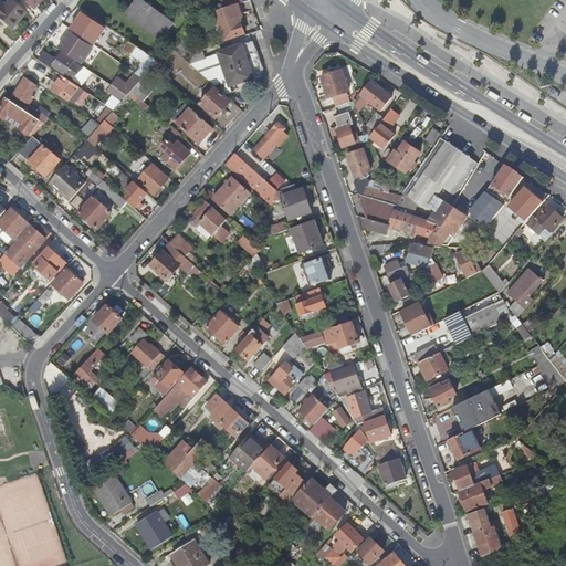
[(173,23),(140,0),(133,0),(124,13),(160,39),(173,23)]
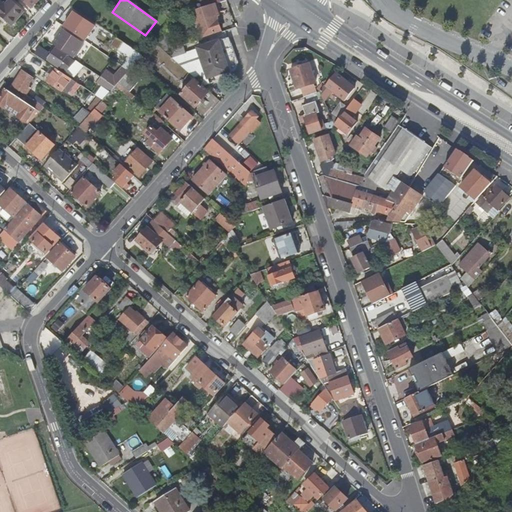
[(2,4),(0,1),(0,14),(12,25),(23,13),(9,1),(6,4),(3,2),(2,4)]
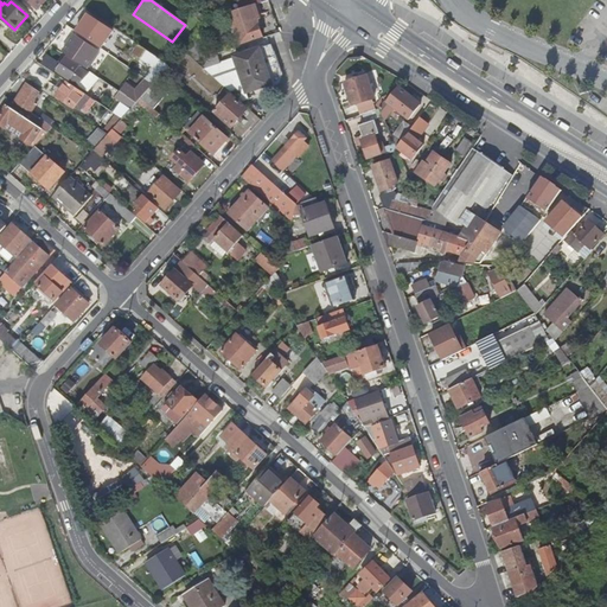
[(231,12),(243,45),(262,38),(250,5),(231,12)]
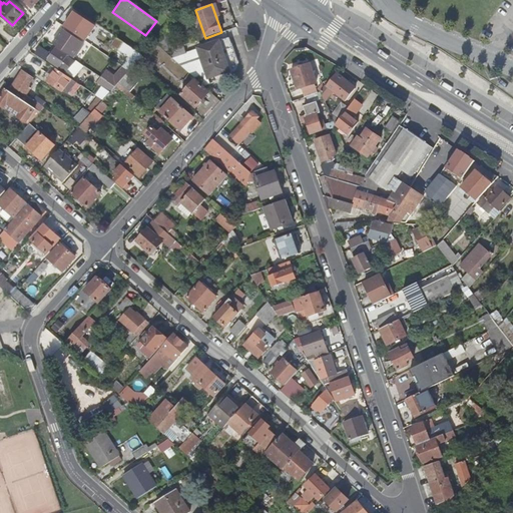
[(90,26),(73,14),(64,26),(79,36),(86,26),(89,28),(90,26)]
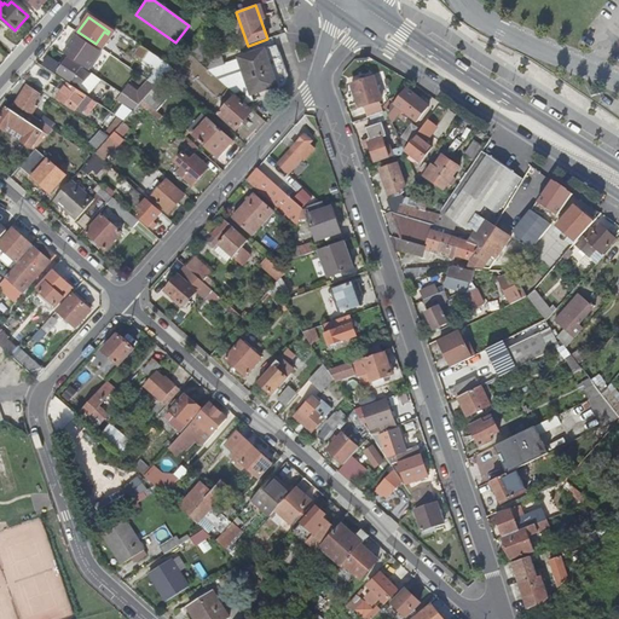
[(200,63),(208,59),(200,36),(196,38),(187,51),(200,63)]
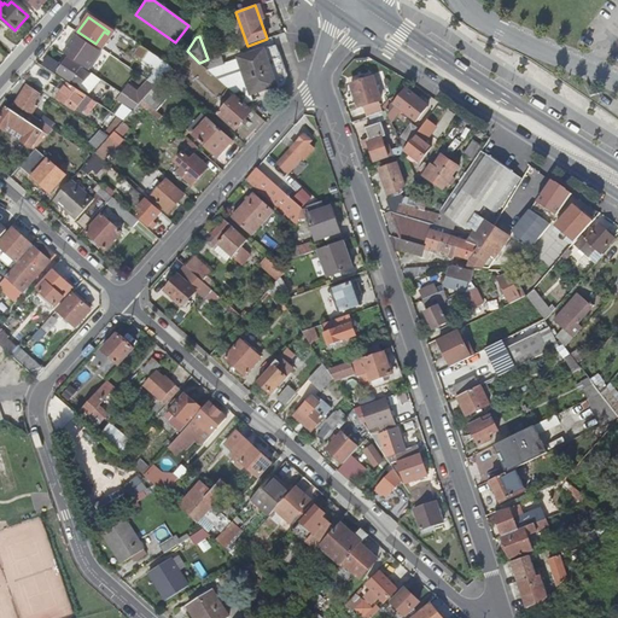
[(89,48),(74,38),(64,53),(82,65),(87,57),(85,56),(89,48)]
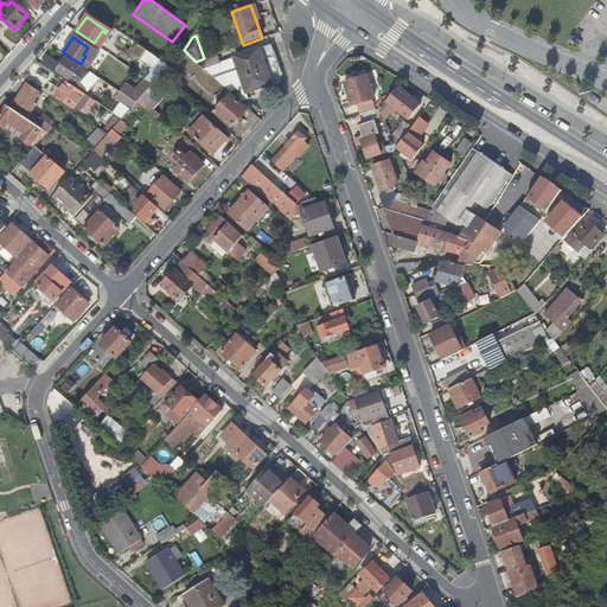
[(270,44),(235,57),(250,101),(268,95),(279,82),(281,72),(270,44)]
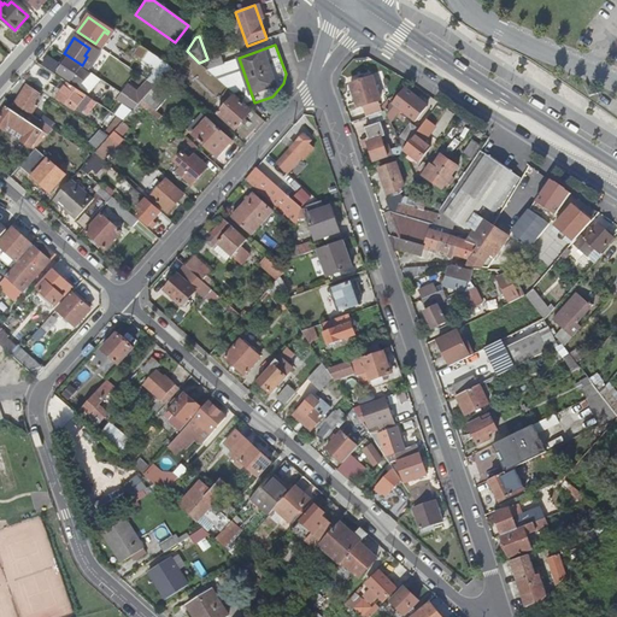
[(144,59),(148,52),(141,46),(136,54),(144,59)]
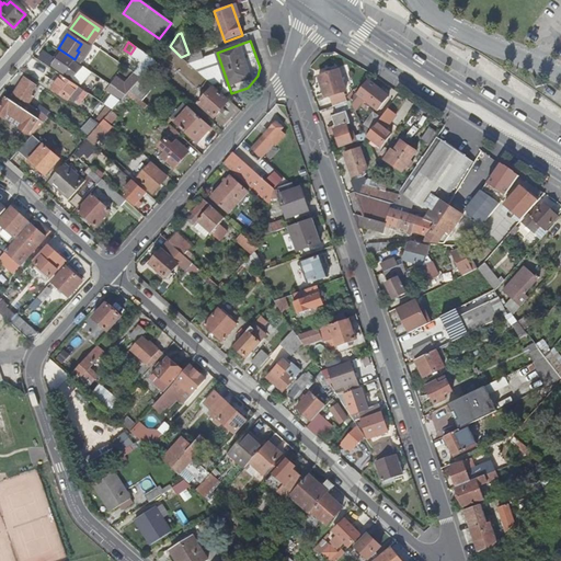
[(79,66),(59,54),(52,66),(64,75),(64,72),(71,78),(79,66)]
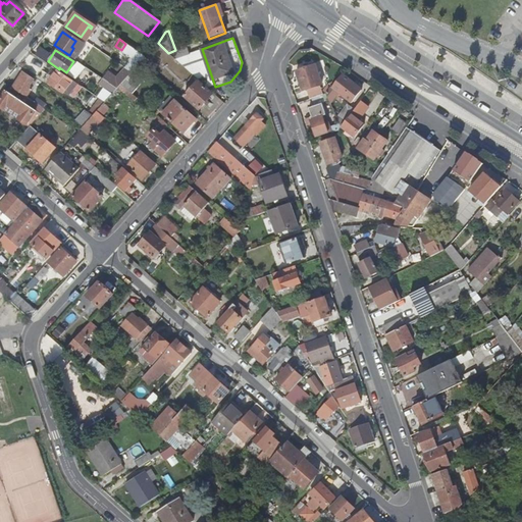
[(315,65),(296,72),(302,91),(321,84),(315,65)]
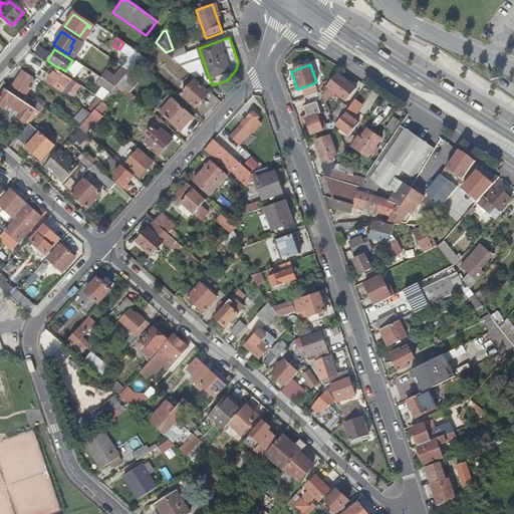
[(71,79),(56,69),(49,81),(63,90),(71,79)]
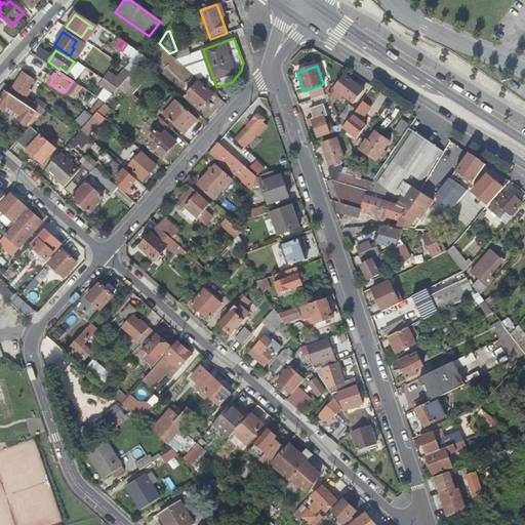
[(21,74),(10,88),(25,98),(31,89),(28,87),(32,81),(21,74)]
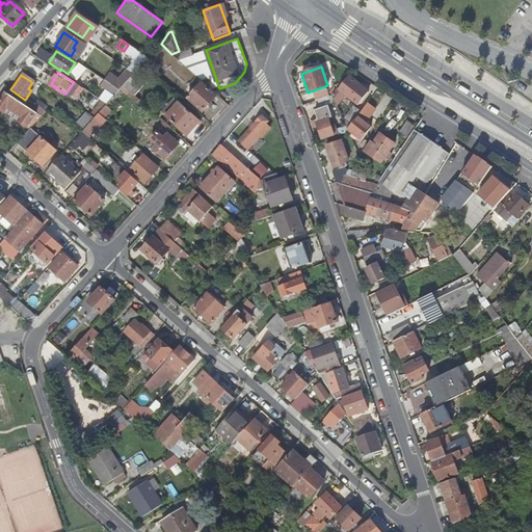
[(189,84),(194,89),(201,83),(202,81),(196,76),(189,84)]
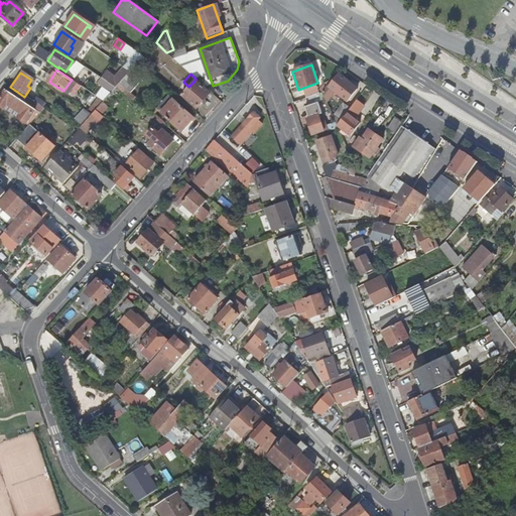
[(351,84),(338,75),(329,87),(339,95),(342,91),(344,93),(351,84)]
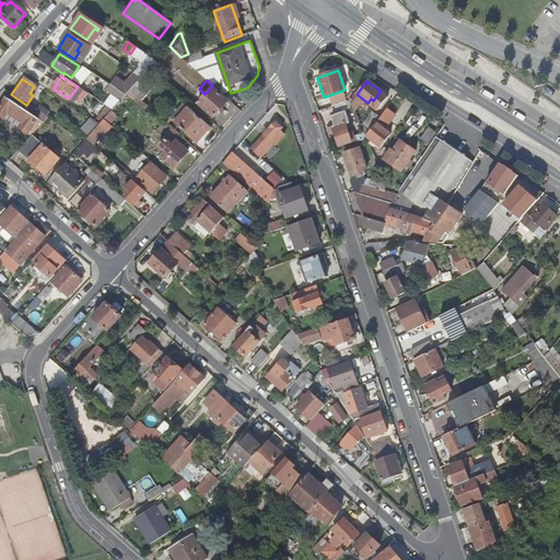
[(211,88),(205,94),(197,102),(213,117),(228,103),(211,88)]
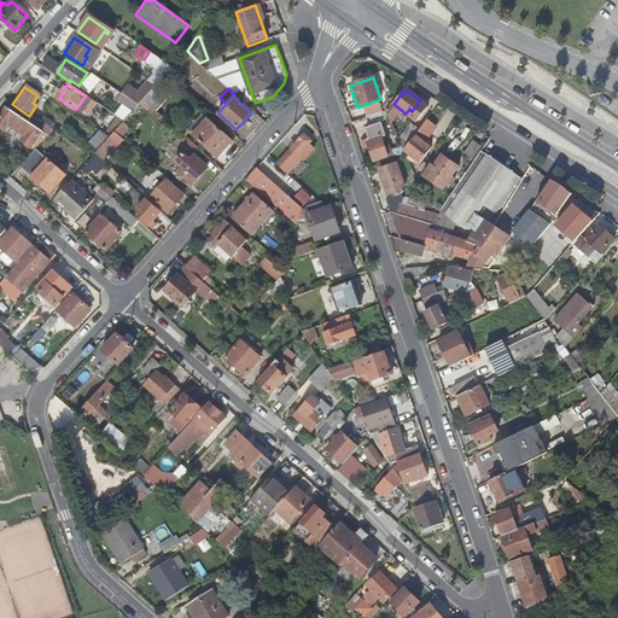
[(152,114),(156,110),(145,99),(140,103),(152,114)]
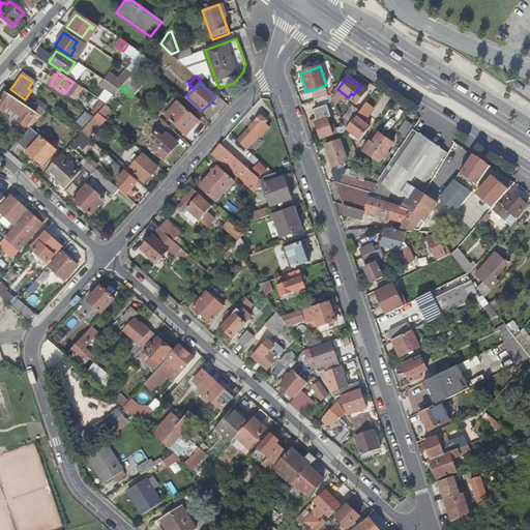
[(8,88),(5,93),(35,113),(38,108),(33,105),(25,99),(10,89),(8,88)]
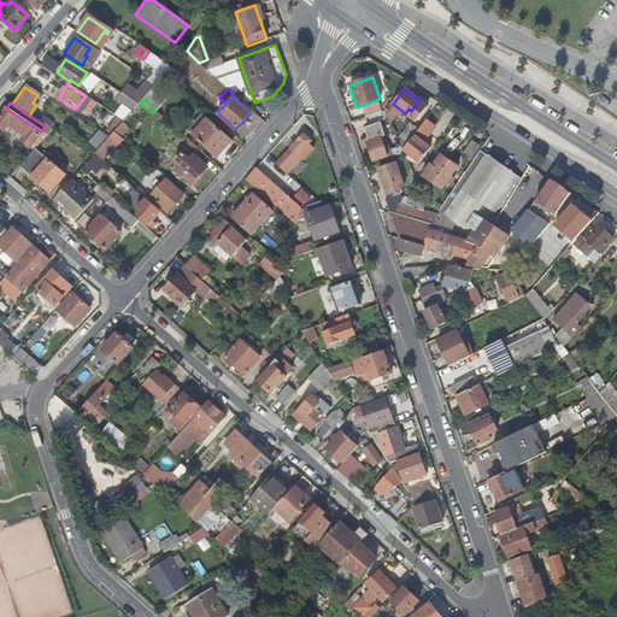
[(385,111),(392,127),(394,123),(397,125),(399,122),(397,119),(400,115),(388,106),(386,110),(385,111)]
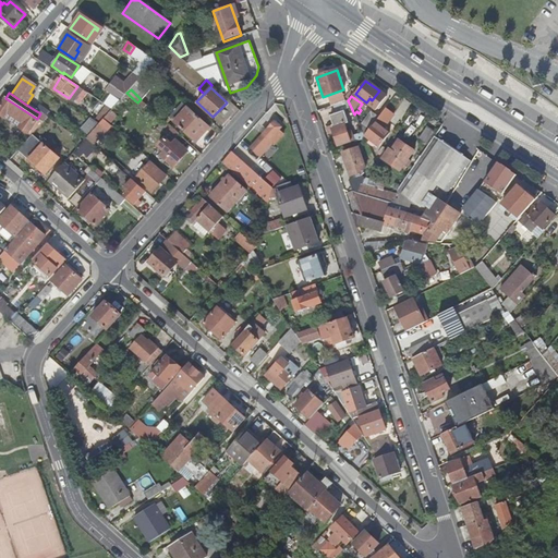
[(37,119),(5,98),(0,106),(0,116),(3,119),(20,129),(27,133),(37,119)]
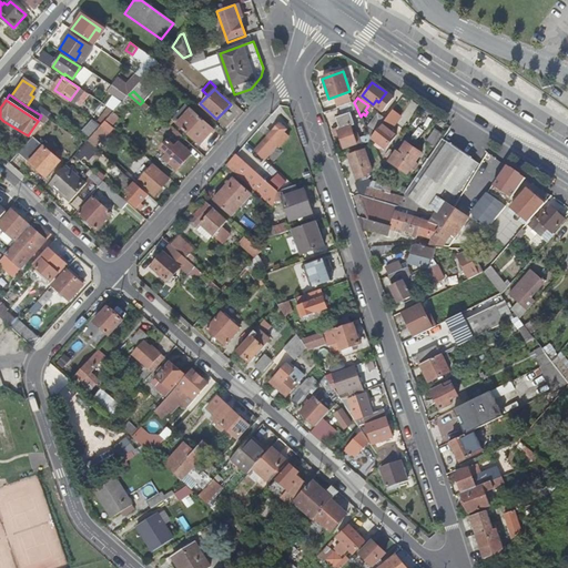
[(107,121),(113,112),(115,111),(101,102),(97,108),(103,112),(98,118),(93,115),(91,119),(101,125),(107,121)]
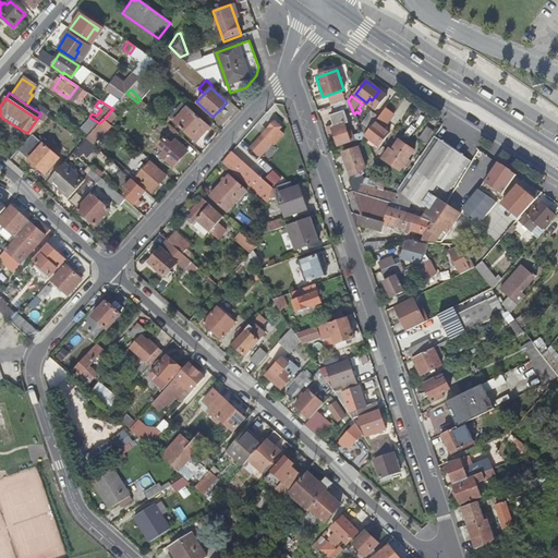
[(38,106),(35,110),(40,113),(46,117),(49,112),(38,106)]
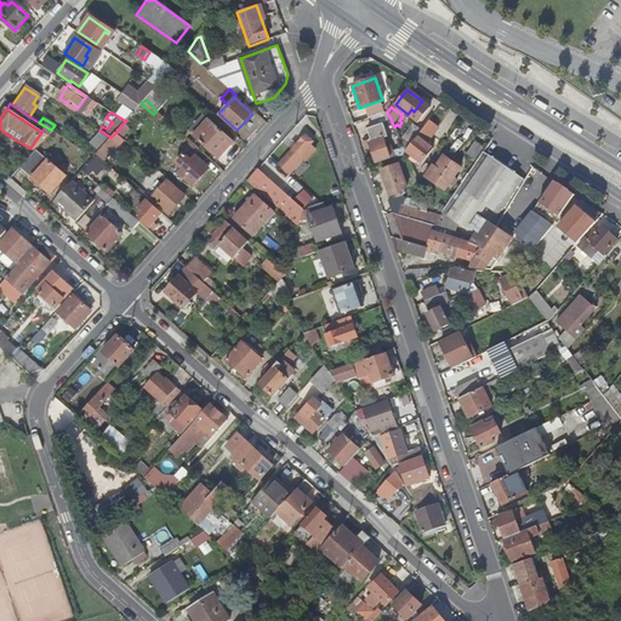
[(232,141),(208,119),(193,136),(217,158),(232,141)]
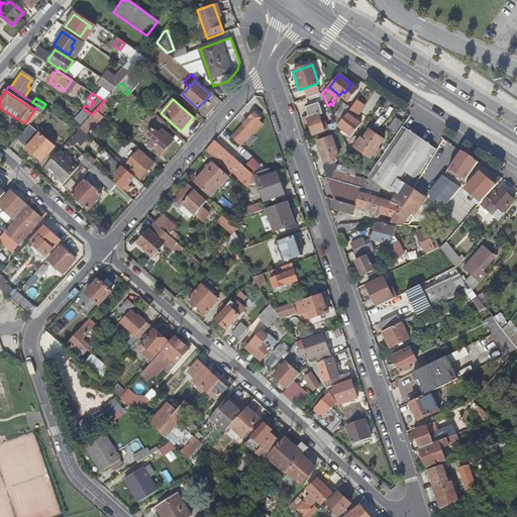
[(355,100),(336,124),(337,126),(349,135),(358,122),(353,118),(364,106),(355,100)]
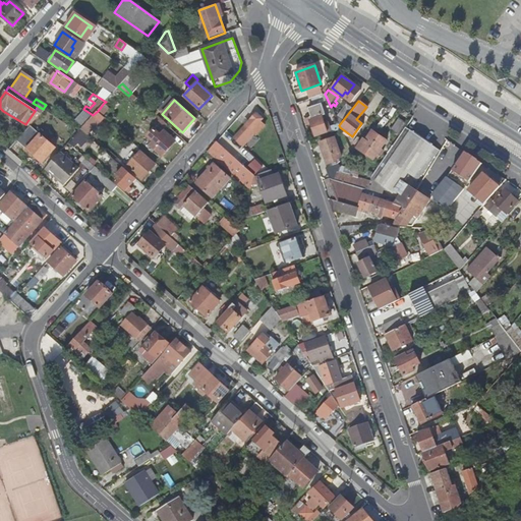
[(98,111),(102,114),(109,107),(104,103),(98,111)]
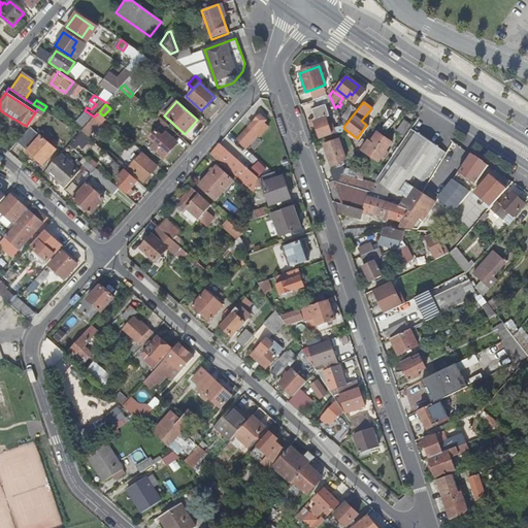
[(354,112),(348,108),(340,118),(345,122),(354,112)]
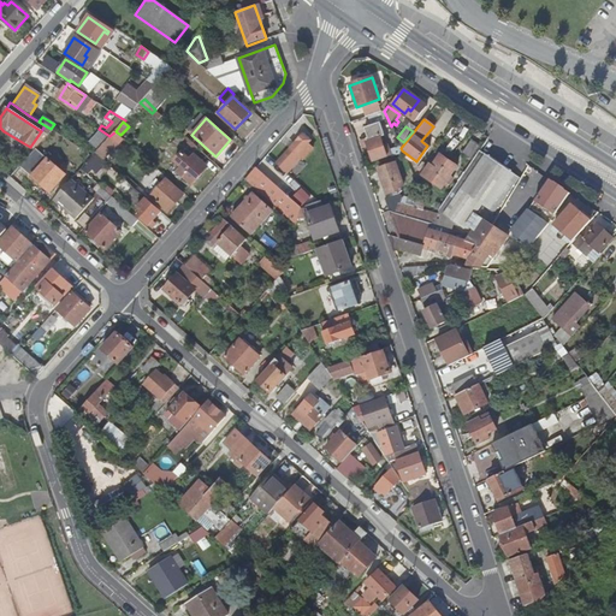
[(99,129),(96,128),(87,137),(88,142),(98,150),(108,138),(110,136),(99,129)]
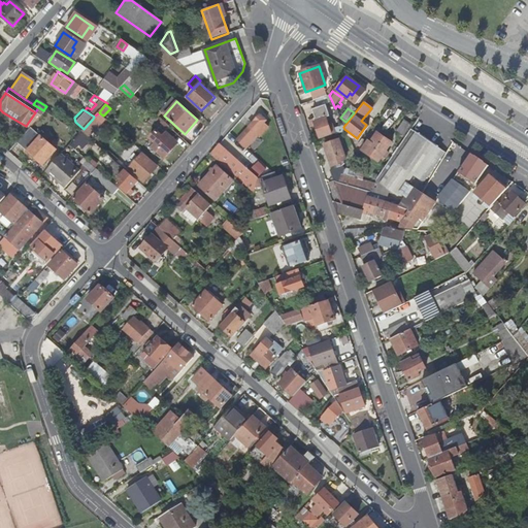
[(260,113),(254,120),(249,126),(237,139),(246,147),(258,134),(259,135),(267,126),(264,123),(266,120),(260,113)]
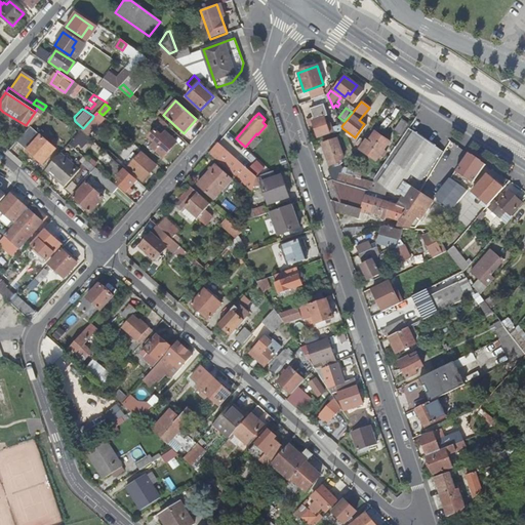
[(321,113),(307,118),(309,124),(313,123),(318,136),(333,131),(329,121),(327,122),(324,115),(323,116),(321,113)]
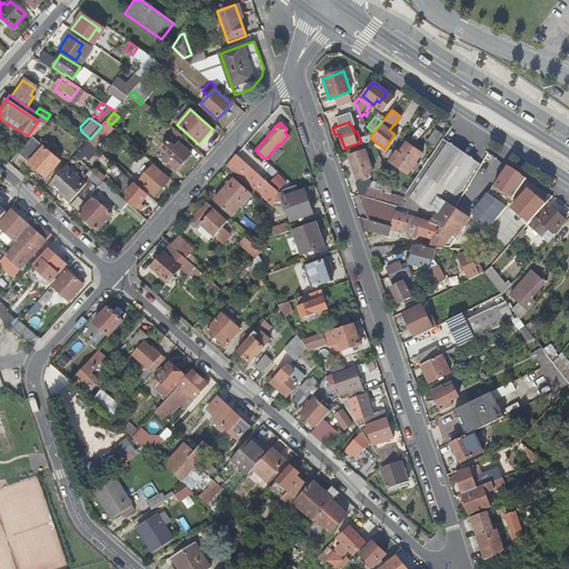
[(88,141),(95,147),(107,133),(100,128),(90,139),(88,141)]
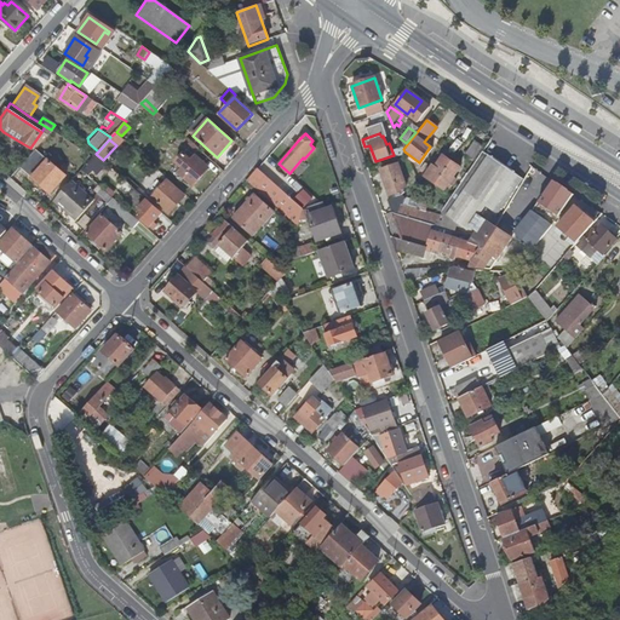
[(481,147),(472,141),(463,153),(472,159),(481,147)]
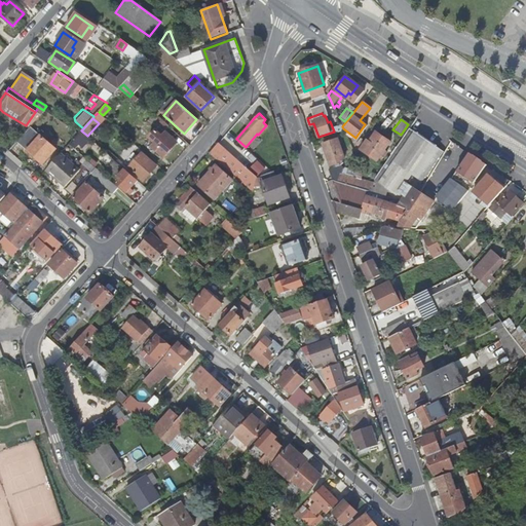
[(30,127),(16,142),(42,164),(54,150),(30,127)]
